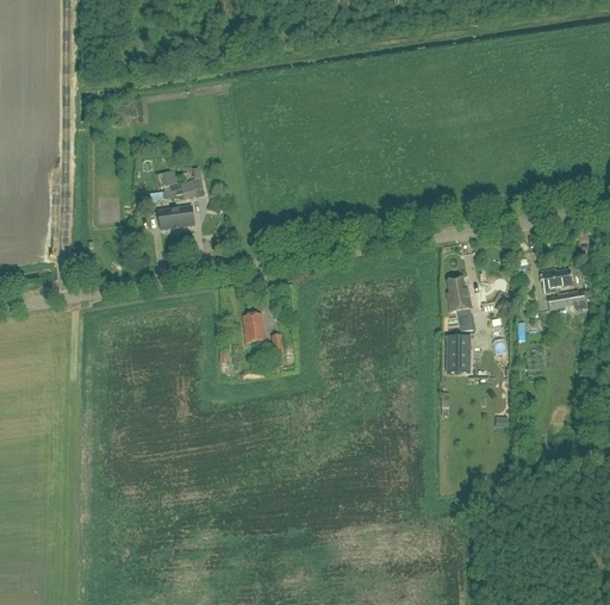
[(163,189),(180,188),(179,170),(162,172),(163,189)]
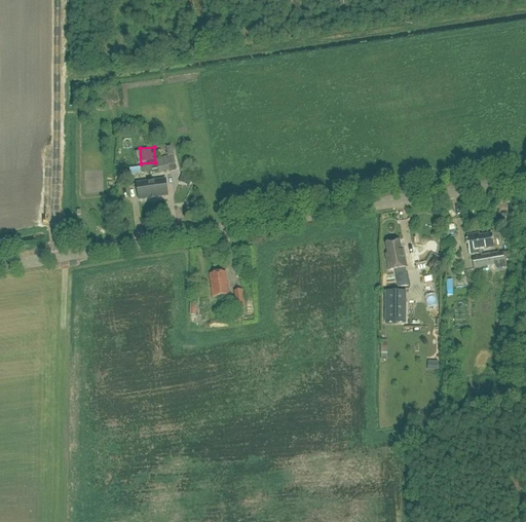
[(154,157),(156,165),(172,160),(170,153),(154,157)]
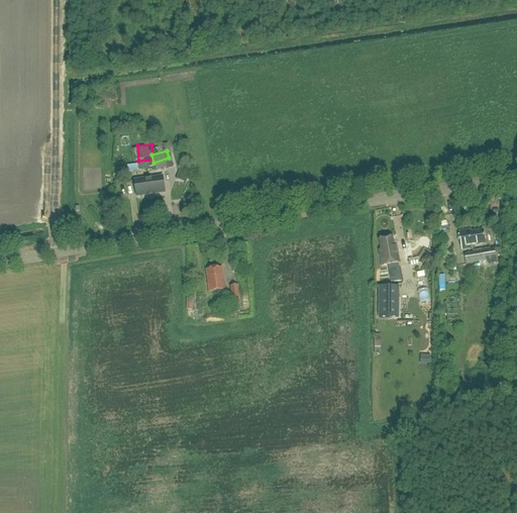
[(165,189),(163,174),(151,175),(151,174),(145,175),(145,176),(134,178),(136,193),(147,191),(147,192),(153,191),(153,190),(165,189)]
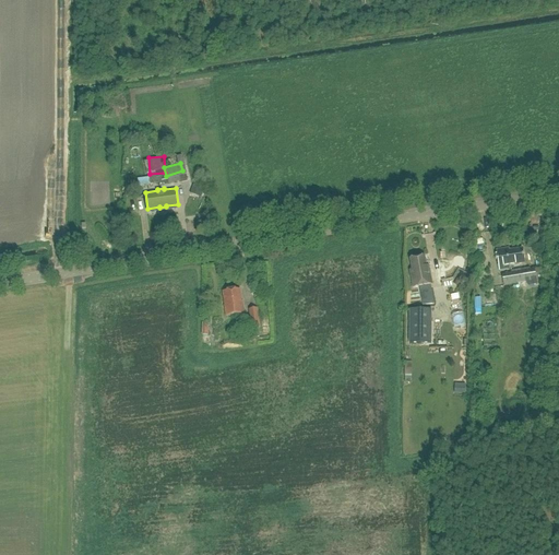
[(510,248),(509,245),(497,247),(499,267),(510,266),(509,263),(525,260),(522,246),(510,248)]
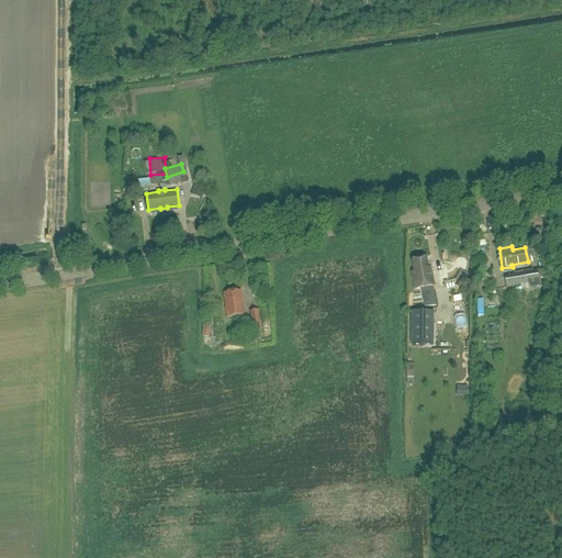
[(428,265),(426,255),(412,257),(415,272),(413,274),(415,287),(435,282),(430,265),(428,265)]
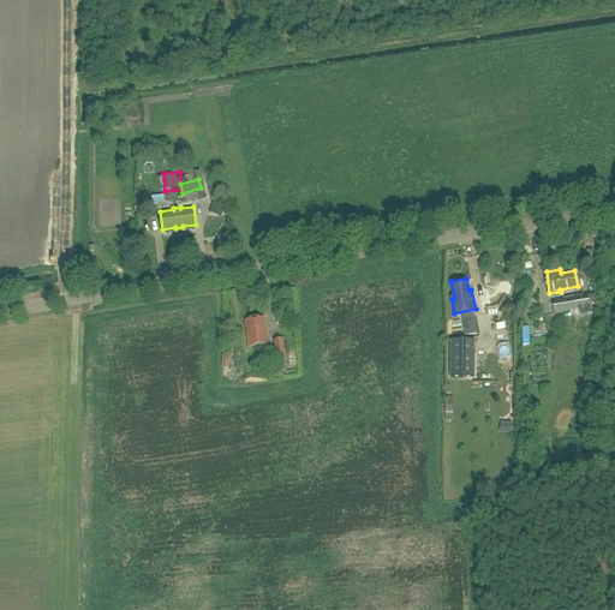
[(264,324),(263,315),(245,317),(248,333),(246,333),(248,345),(269,341),(267,327),(266,328),(264,324)]
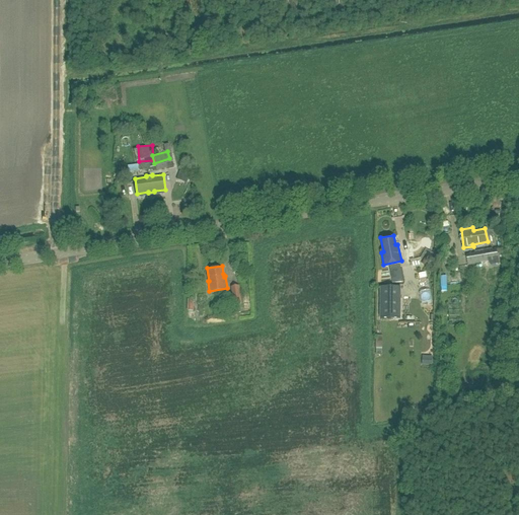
[(241,302),(238,284),(230,285),(232,303),(241,302)]
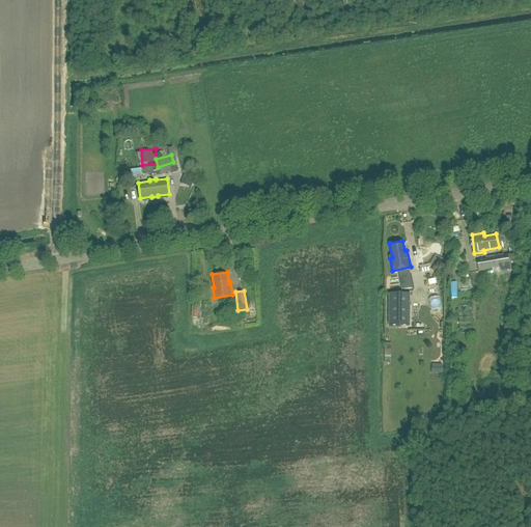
[(410,292),(389,292),(389,323),(410,323),(410,292)]
